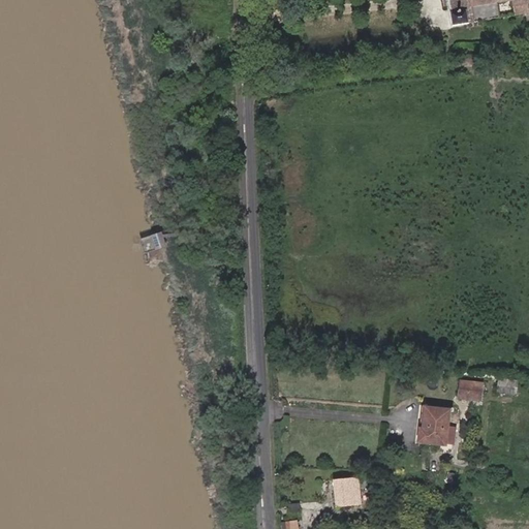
[(528,0),(449,0),(453,24),(499,18),(498,2),(510,0),(514,0),(517,14),(528,12),(528,0)]
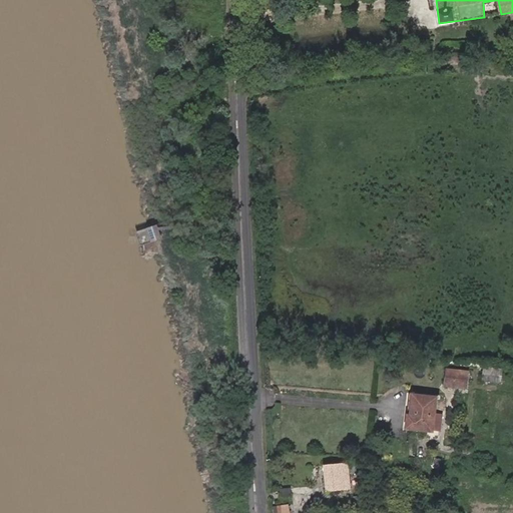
[(485,366),(484,381),(503,383),(504,367),(485,366)]
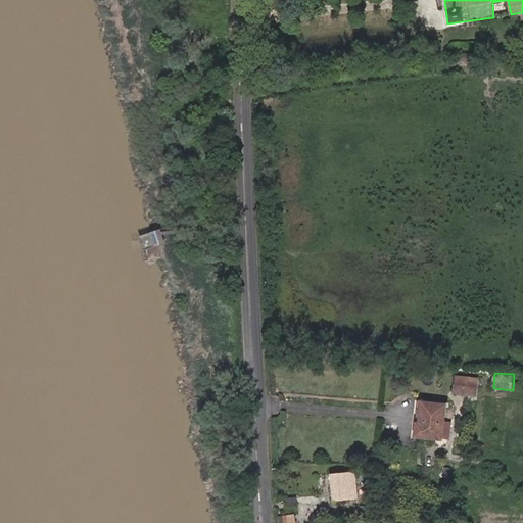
[(475,381),(452,378),(449,395),(473,398),(475,381)]
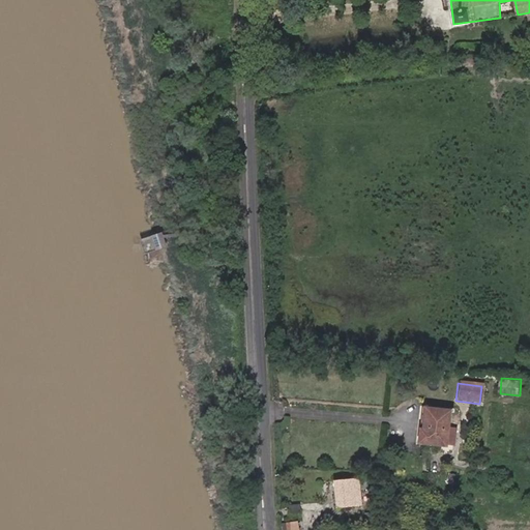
[(493,399),(491,409),(510,412),(512,400),(493,399)]
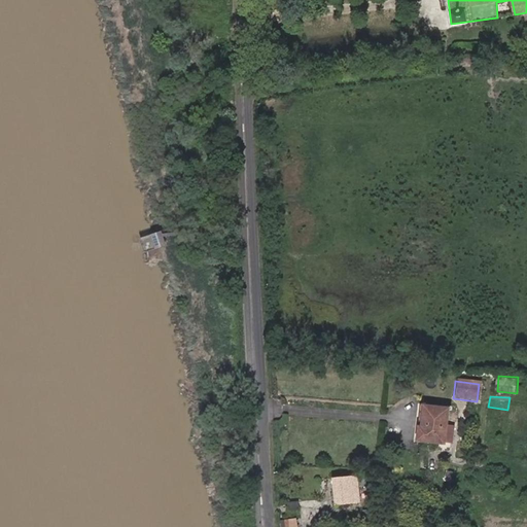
[(402,425),(399,437),(428,446),(436,414),(412,407),(407,426),(402,425)]
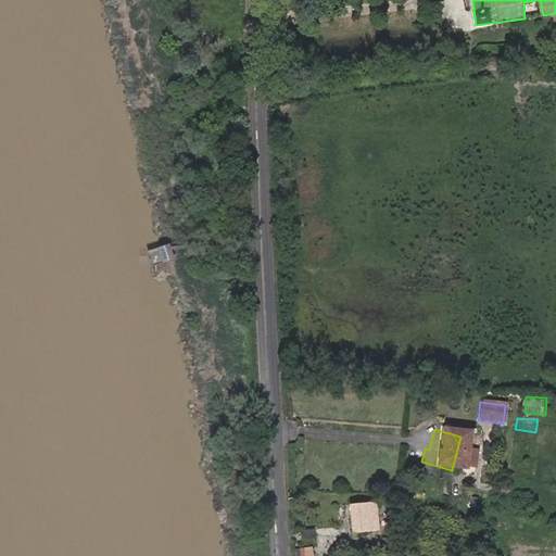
[(356,533),(380,531),(379,514),(378,503),(353,506),(356,533)]
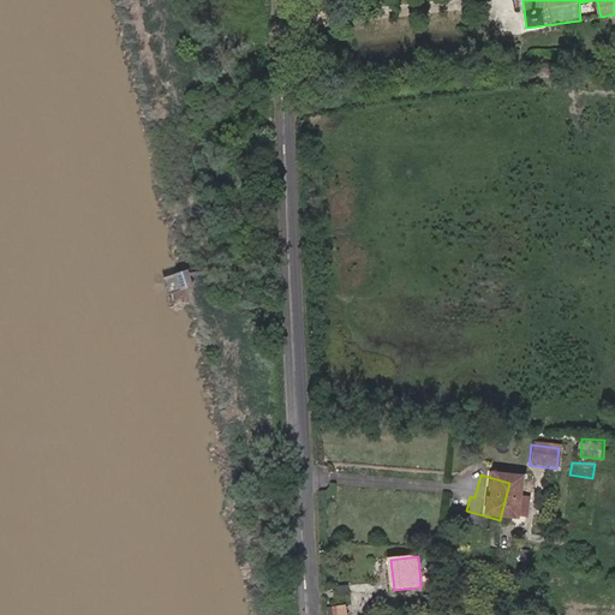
[(419,568),(421,587),(430,586),(429,567),(419,568)]
